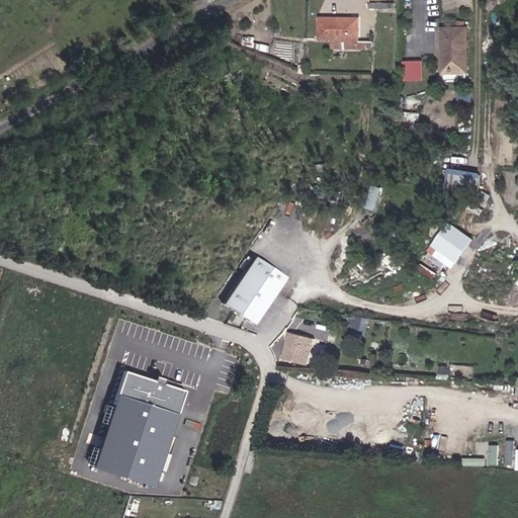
[(389,0),(389,14),(400,14),(400,0),(389,0)]
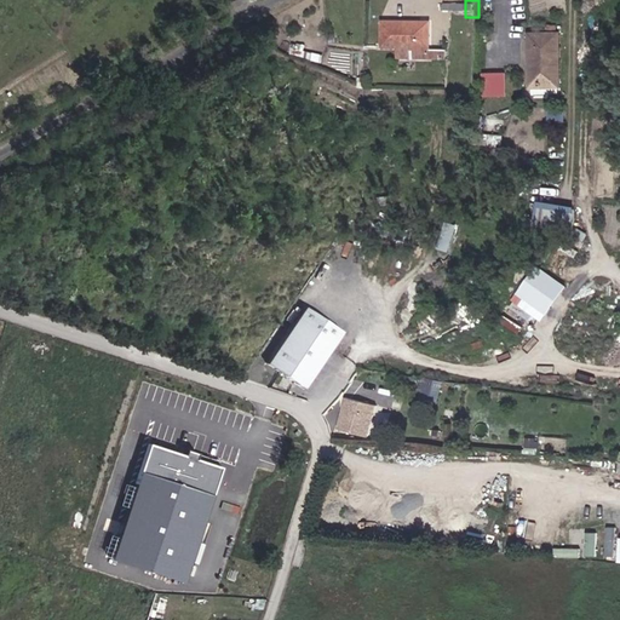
[(403,70),(434,70),(434,46),(392,46),(392,70),(403,70)]
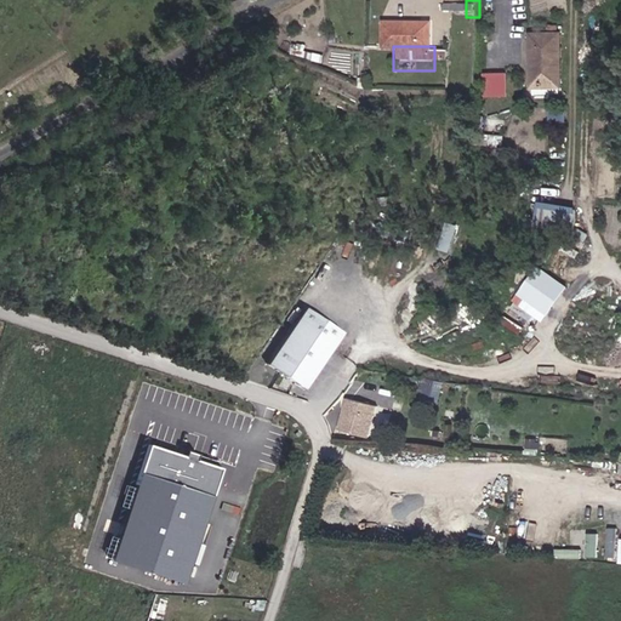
[(542,86),(567,87),(568,49),(542,49),(542,86)]
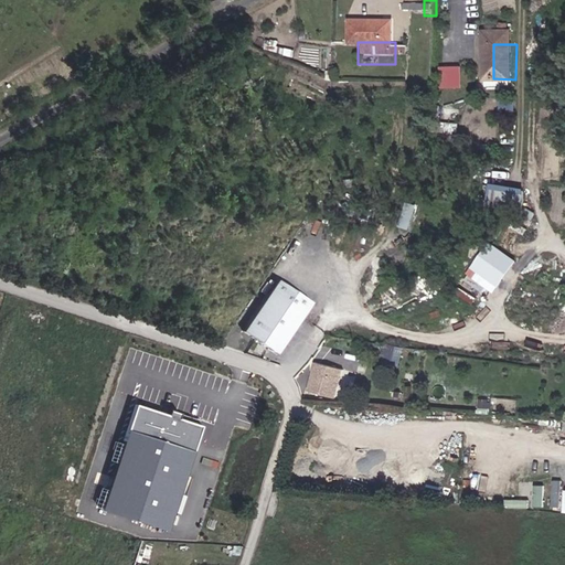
[(464,87),(464,65),(440,65),(440,87),(464,87)]
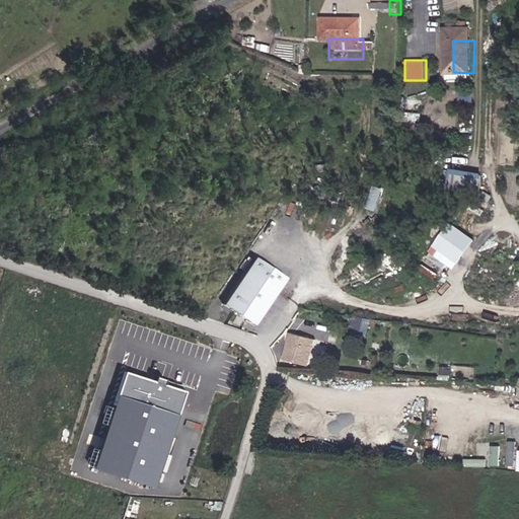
[(484,189),(485,171),(451,168),(450,187),(484,189)]
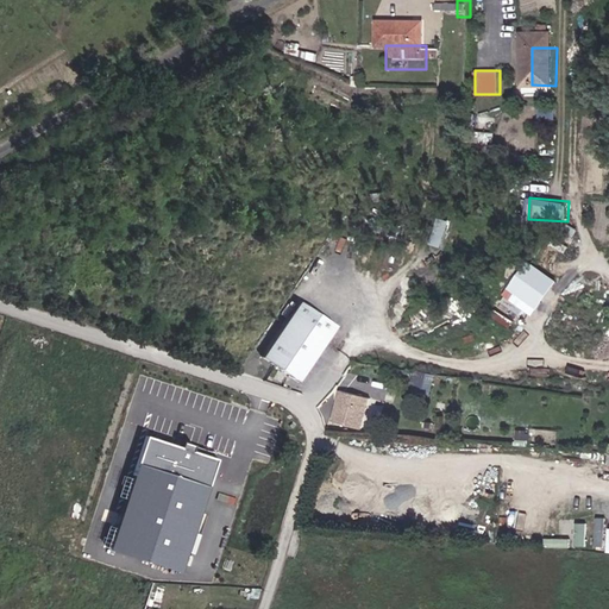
[(338,276),(353,256),(332,240),(320,256),(332,264),(328,269),(338,276)]
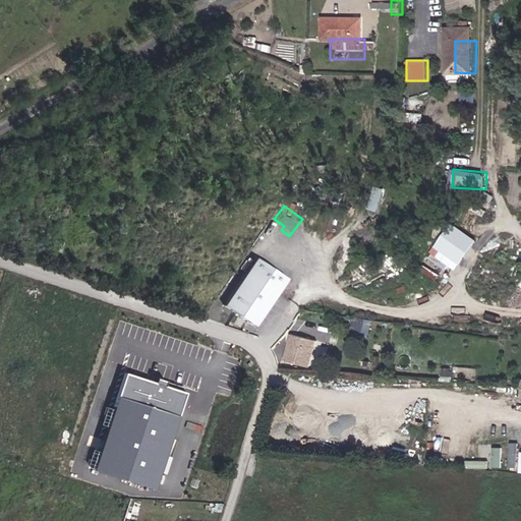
[(227,305),(259,326),(290,277),(257,256),(227,305)]
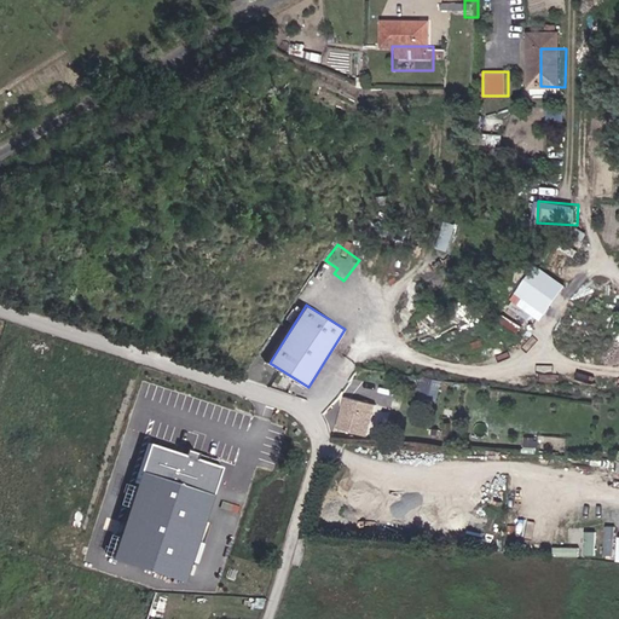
[(352,408),(341,438),(370,449),(382,418),(352,408)]
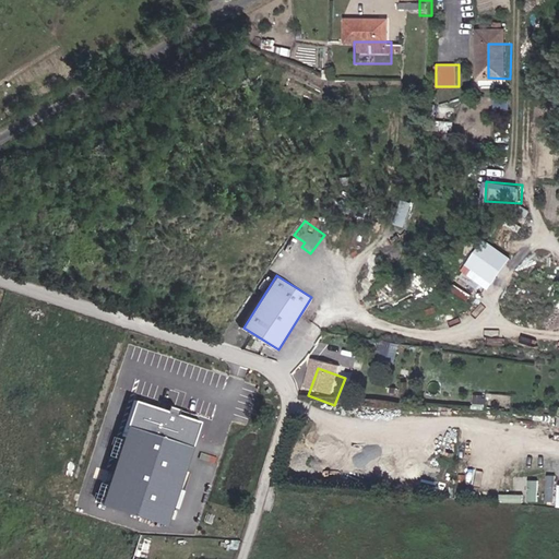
[(171,524),(201,415),(169,406),(169,408),(134,400),(105,507),(171,524)]
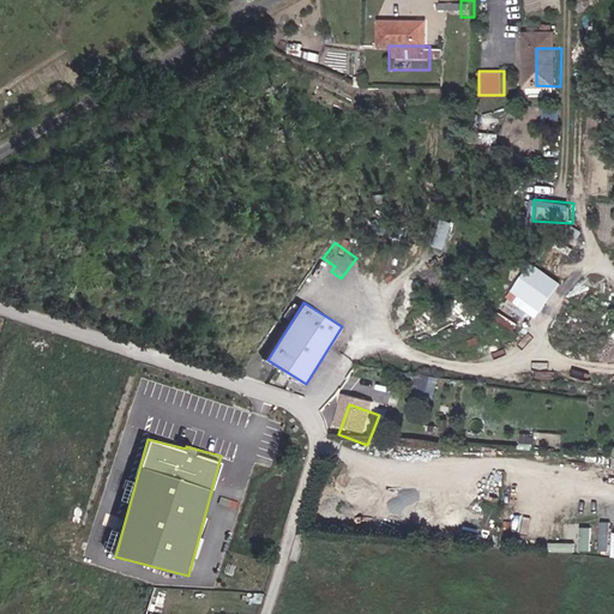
[(602,523),(600,551),(609,552),(612,524),(602,523)]
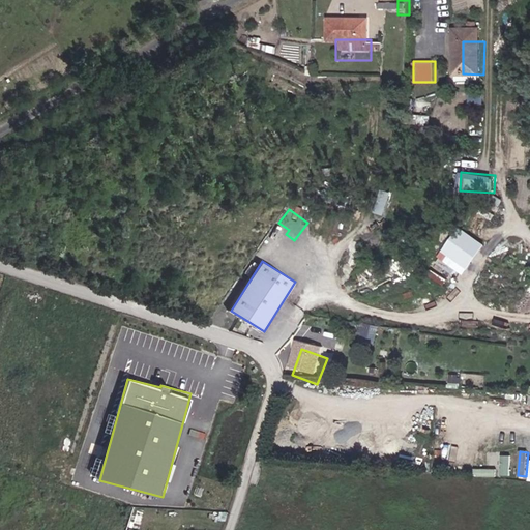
[(502,454),(500,473),(510,474),(512,455),(502,454)]
